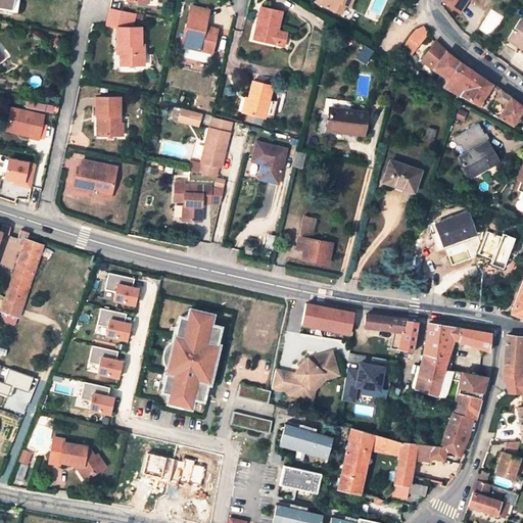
[(11,0),(0,0),(0,6),(10,8),(11,0)]
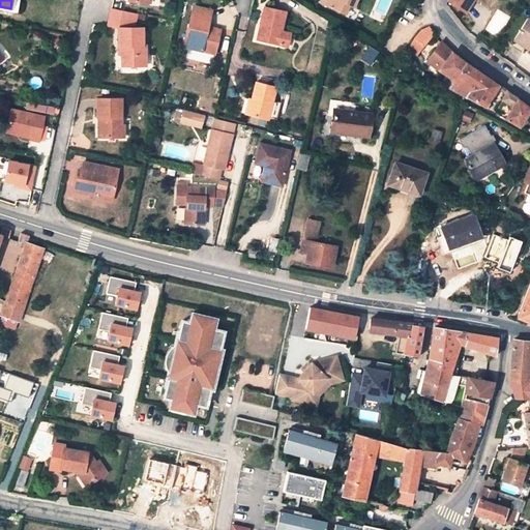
[(11,0),(10,8),(0,6),(0,9),(17,12),(19,0),(11,0)]
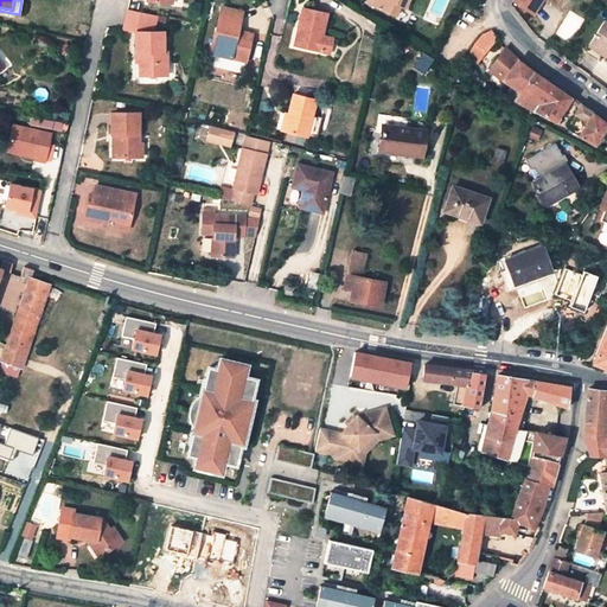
[(372,0),(371,6),(395,18),(400,7),(404,10),(408,0),(372,0)]
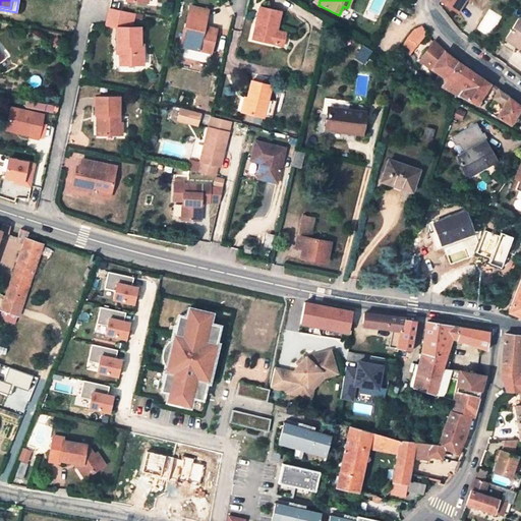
[(439,0),(440,1),(456,12),(464,0),(439,0)]
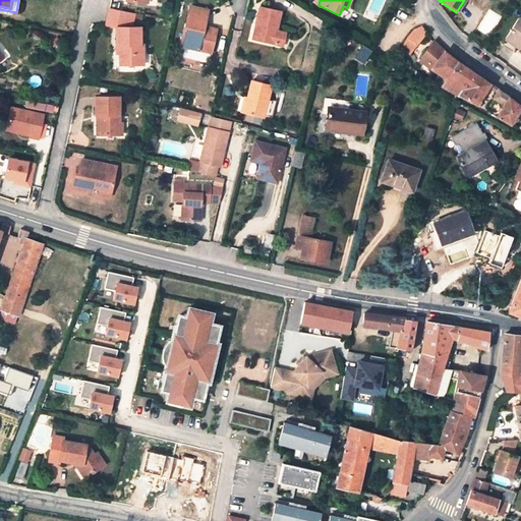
[(180,46),(211,53),(215,35),(203,32),(204,26),(207,11),(189,7),(180,46)]
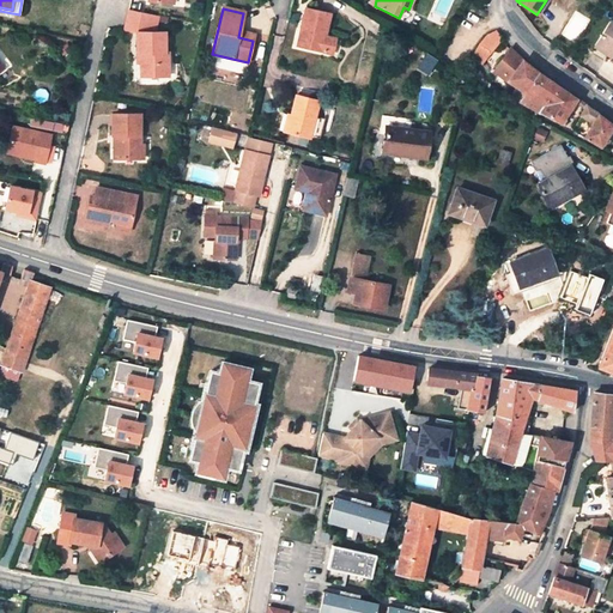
[(140,54),(140,62),(141,71),(146,72),(146,77),(168,77),(168,62),(164,62),(164,56),(163,32),(153,32),(157,16),(128,10),(125,30),(137,32),(137,54),(140,54)]
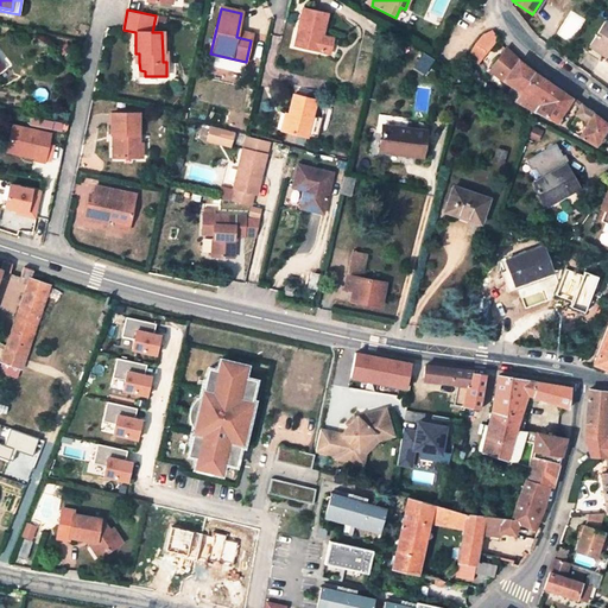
[(327,14),(303,10),(293,45),(327,52),(330,38),(322,37),(327,14)]
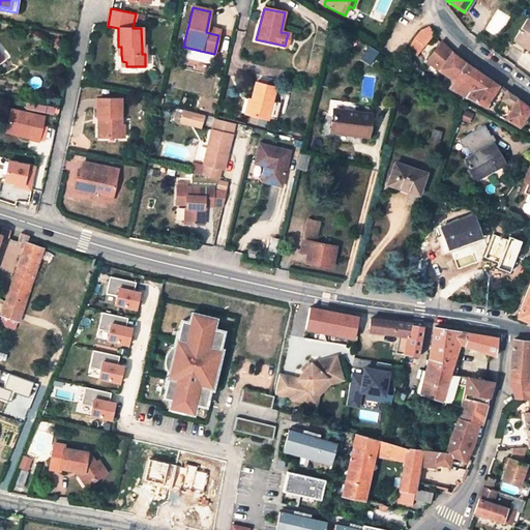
[(529,20),(527,19),(513,41),(527,49),(528,47),(529,48),(529,20)]
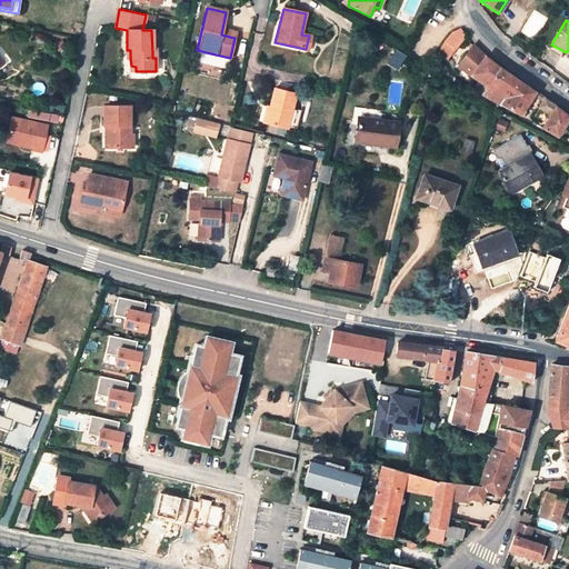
[(451,33),(437,53),(447,61),(466,36),(460,28),(451,33)]
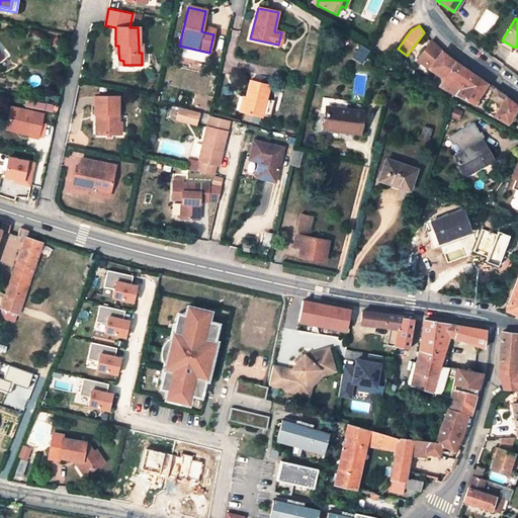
[(470,73),(454,62),(440,52),(430,41),(417,61),(444,79),(441,83),(440,86),(455,95),(470,73)]
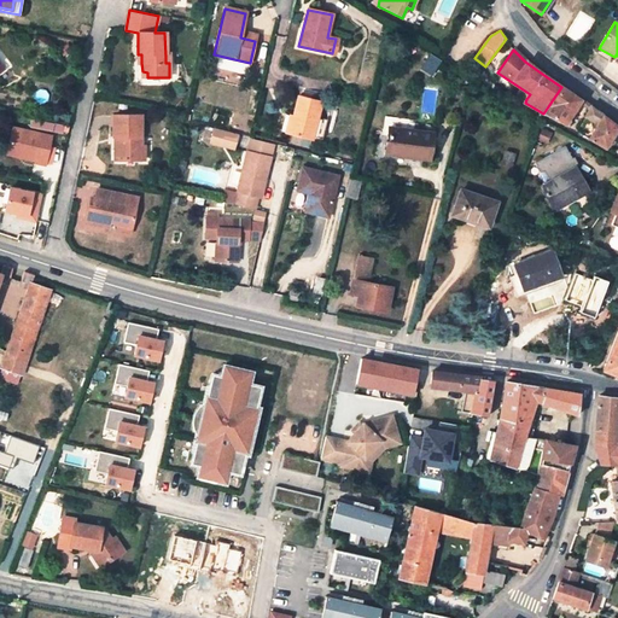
[(561,87),(543,114),(563,124),(579,99),(561,87)]
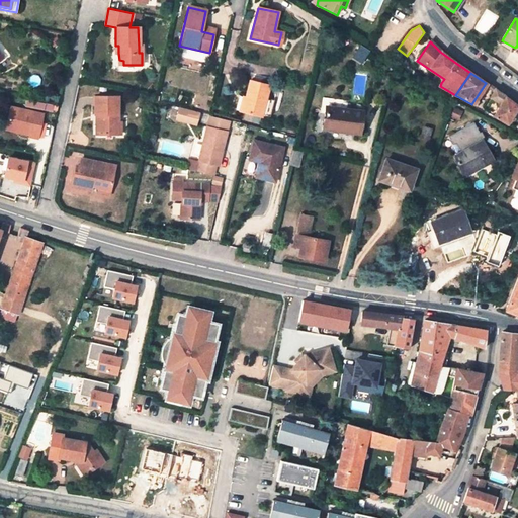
[(266,98),(269,86),(250,81),(246,97),(242,111),(269,118),(274,100),(266,98)]
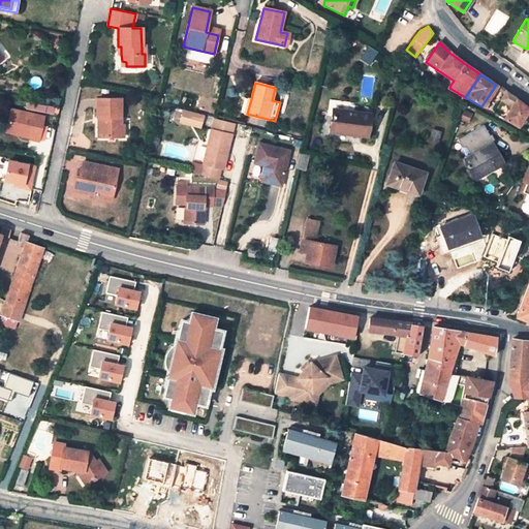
[(516,99),(504,91),(492,111),(503,118),(511,106),(516,99)]
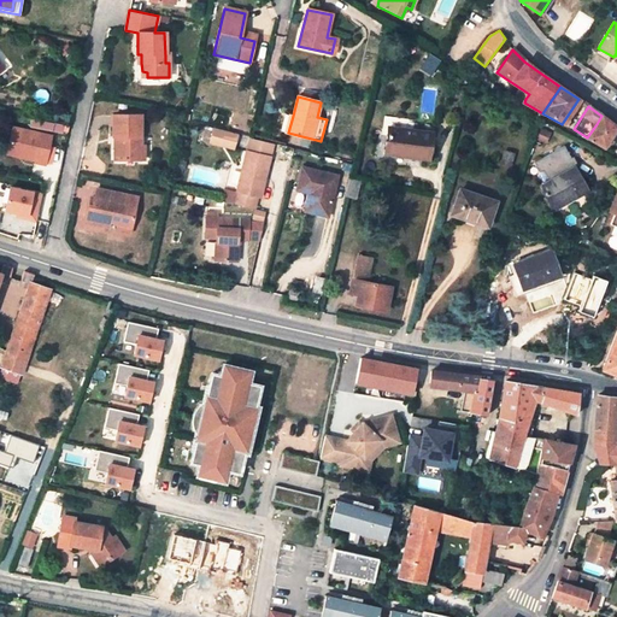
[(118,136),(118,160),(142,160),(144,145),(140,146),(140,137),(140,115),(113,116),(113,136),(115,136),(118,136)]
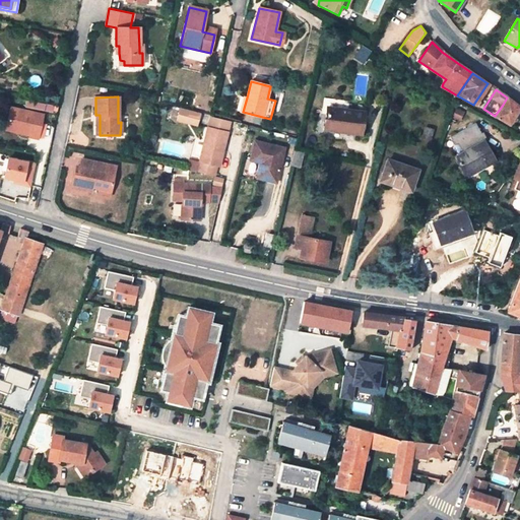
[(509,125),(519,107),(507,98),(503,105),(495,116),(509,125)]
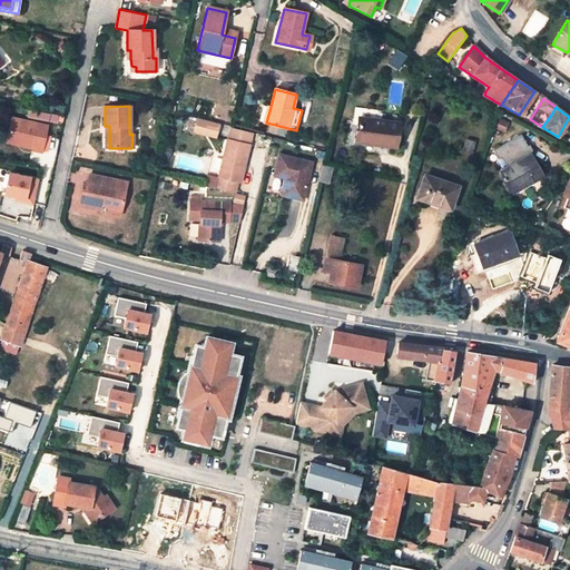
[(29,117),(58,124),(60,115),(30,108),(29,117)]
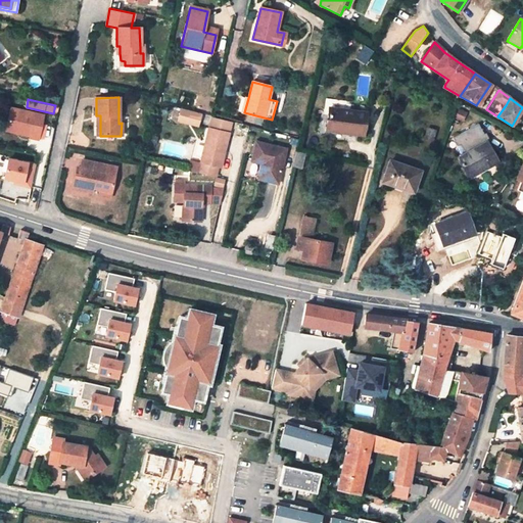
[(204,113),(182,107),(178,122),(201,127),(204,113)]
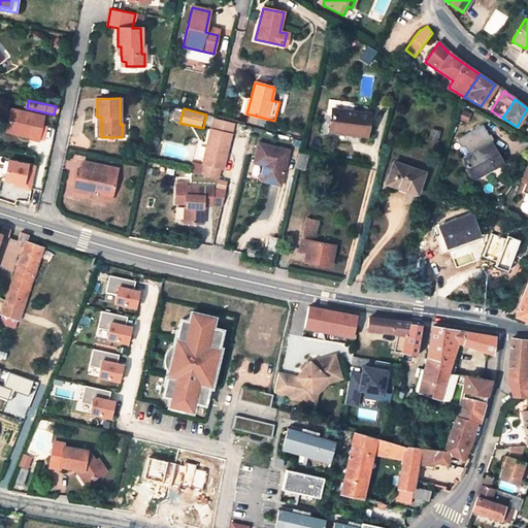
[(369,113),(332,109),(329,132),(366,136),(369,113)]
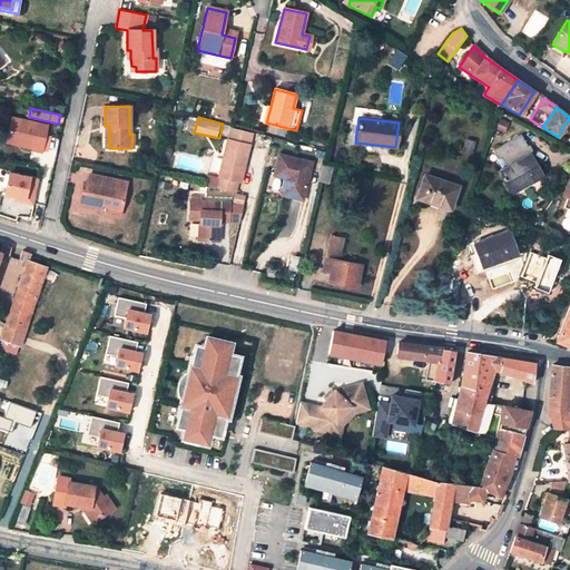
[(51,129),(12,124),(8,155),(45,163),(51,129)]
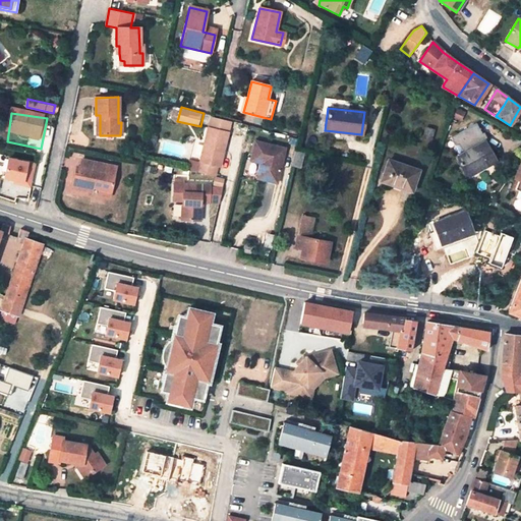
[(211,115),(208,127),(229,132),(232,121),(211,115)]
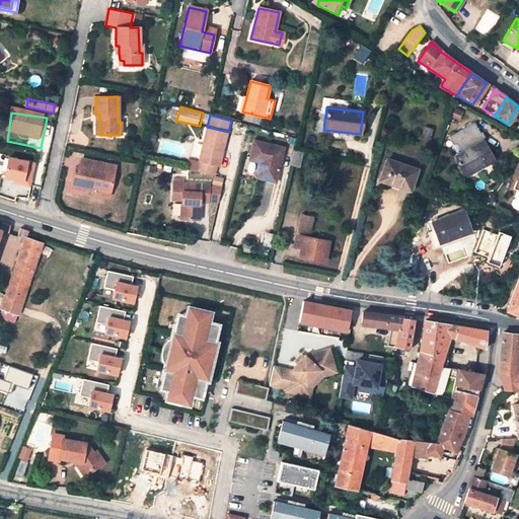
[(228,132),(207,127),(196,171),(214,175),(216,166),(217,166),(221,152),(223,152),(228,132)]
